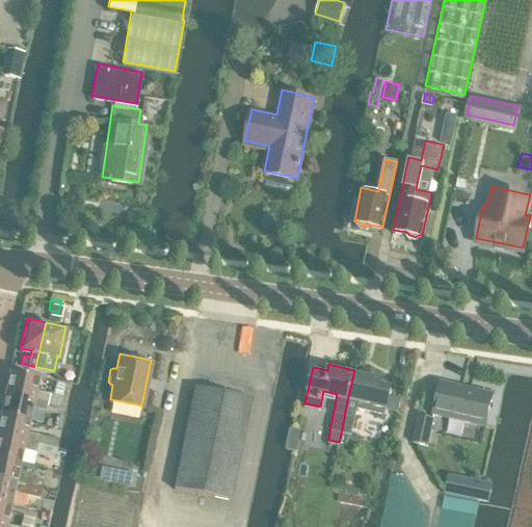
[(9,369),(5,390),(46,399),(48,391),(35,388),(38,375),(9,369)]
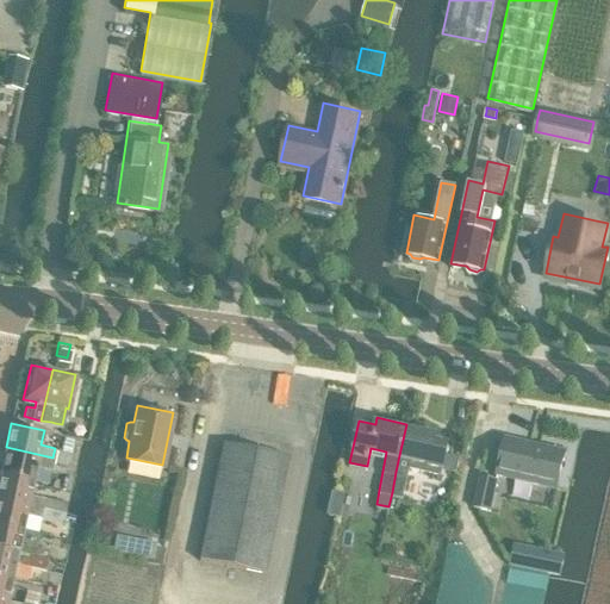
[(406,424),(399,455),(429,461),(428,467),(442,471),(448,441),(435,437),(436,430),(406,424)]
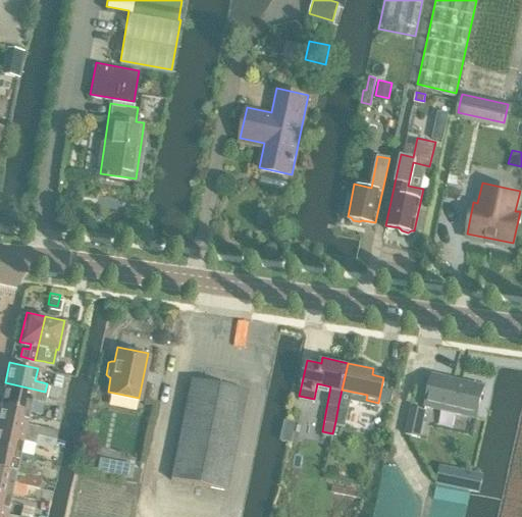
[(433,372),(426,403),(476,414),(483,383),(433,372)]
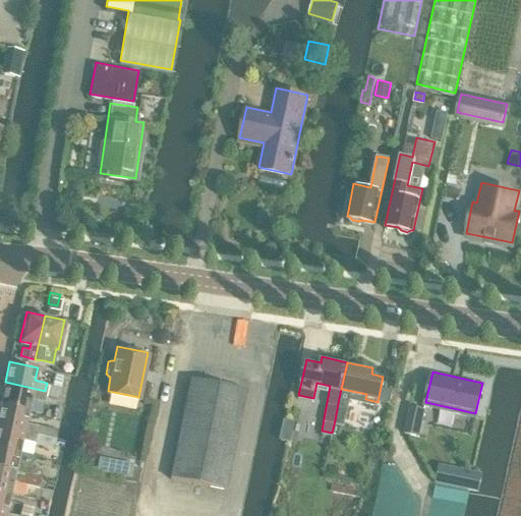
[(190,376),(170,475),(226,486),(245,387),(190,376)]
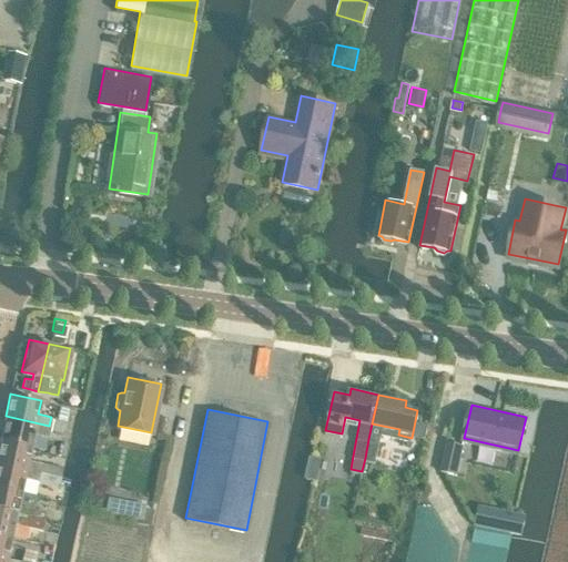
[(6,416),(0,439),(31,446),(31,445),(33,432),(47,435),(49,426),(6,416)]
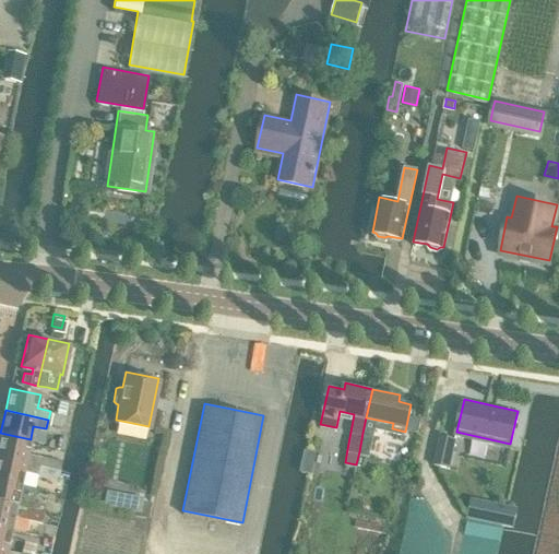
[(50,411),(48,420),(62,423),(64,414),(50,411)]
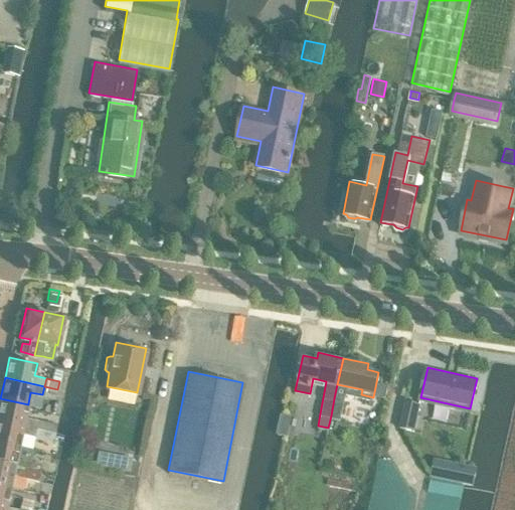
[(377,380),(374,393),(384,396),(387,382),(377,380)]
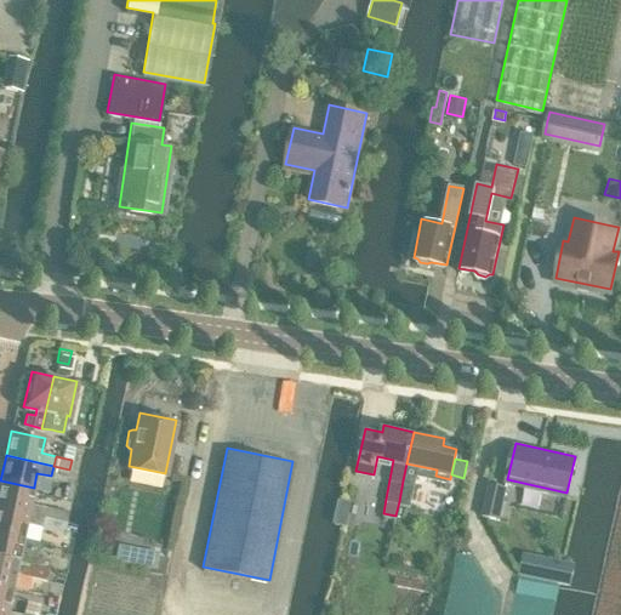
[(53,466),(51,476),(67,479),(69,470),(53,466)]
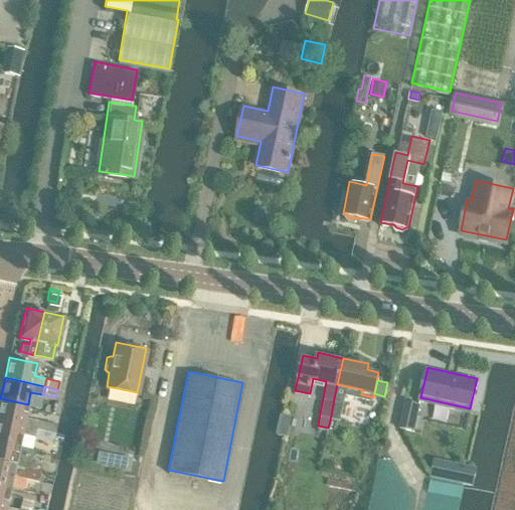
[(0,398),(0,418),(35,427),(37,418),(25,416),(28,404),(0,398)]
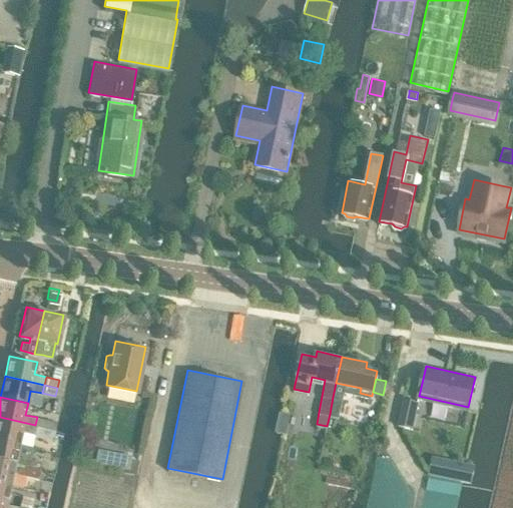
[(333,397),(330,414),(339,416),(342,399),(333,397)]
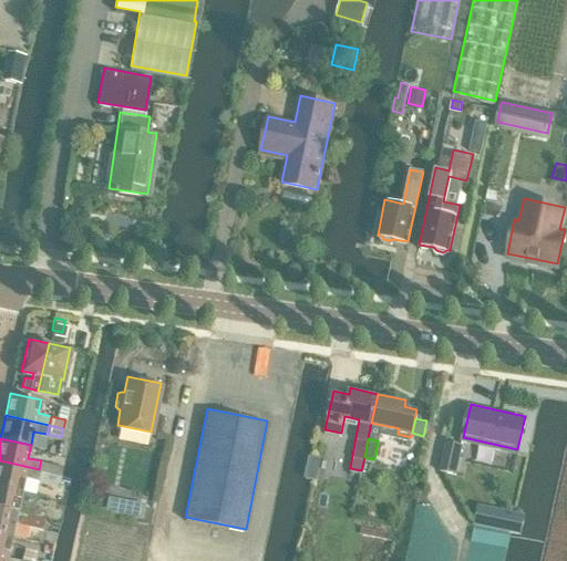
[(441,467),(456,470),(462,443),(446,439),(441,467)]
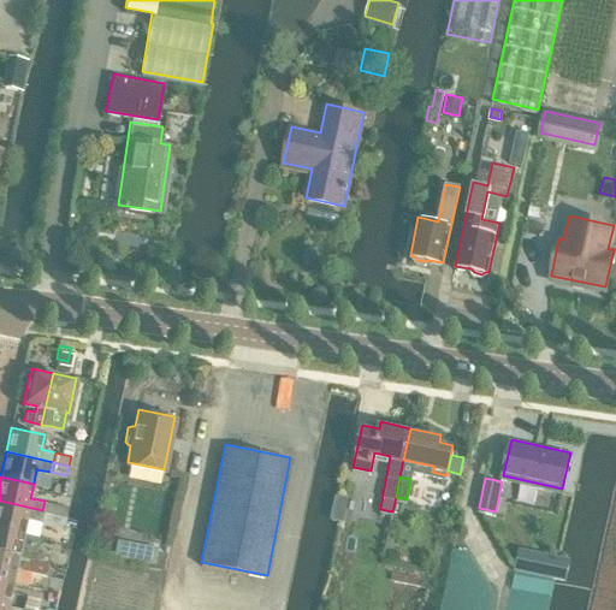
[(0,501),(0,526),(24,532),(27,517),(40,521),(42,510),(0,501)]
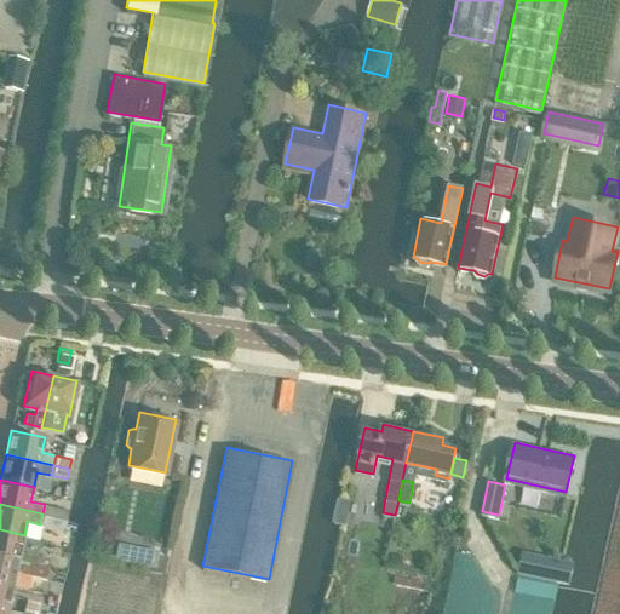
[(45,504),(42,514),(65,520),(68,509),(45,504)]
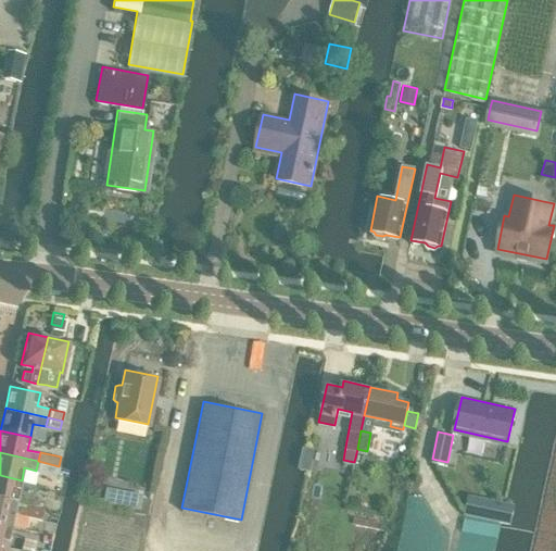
[(57,475),(59,466),(38,461),(36,471),(57,475)]
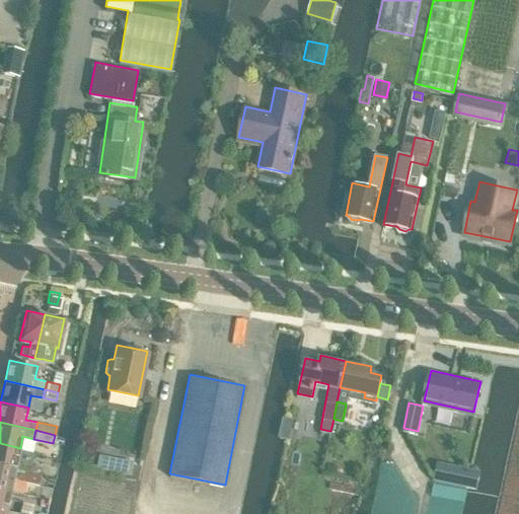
[(0,464),(39,473),(41,465),(17,460),(20,448),(0,443),(0,464)]
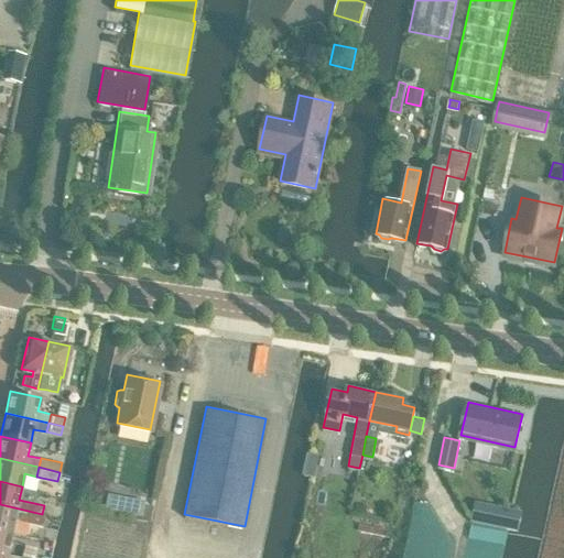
[(128,496),(125,509),(140,512),(142,500),(128,496)]
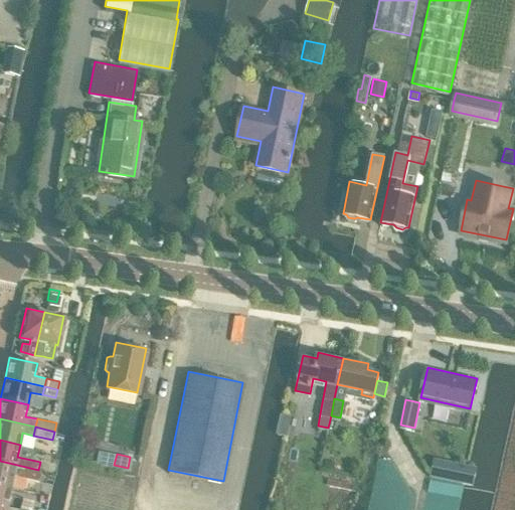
[(451,460),(447,477),(465,481),(469,464),(451,460)]
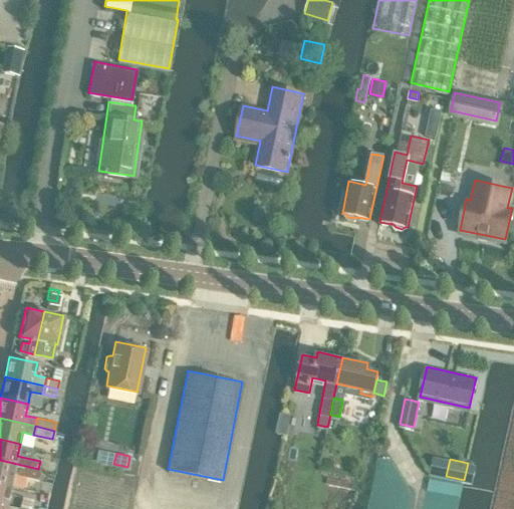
[(0,482),(10,485),(11,485),(11,484),(14,473),(25,475),(38,478),(39,470),(38,469),(0,460),(0,482)]
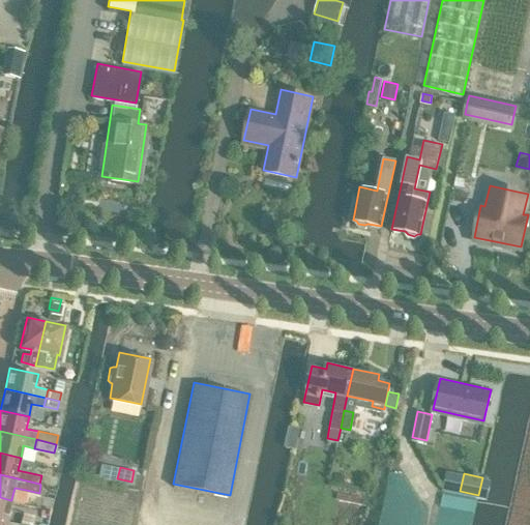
[(337,490),(336,495),(360,500),(361,495),(337,490)]
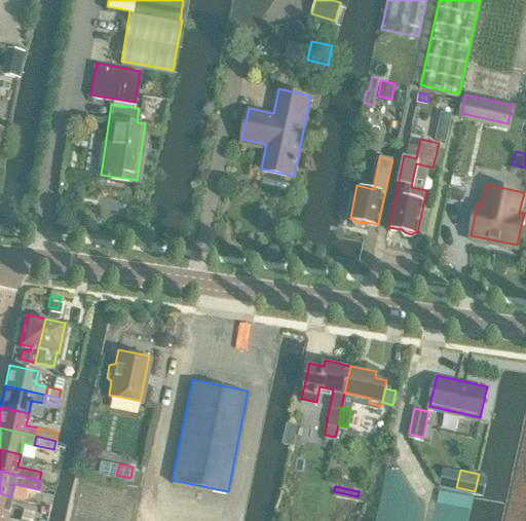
[(0,520),(17,520),(19,520),(6,517),(9,504),(10,499),(11,496),(10,496),(0,493),(0,520)]
